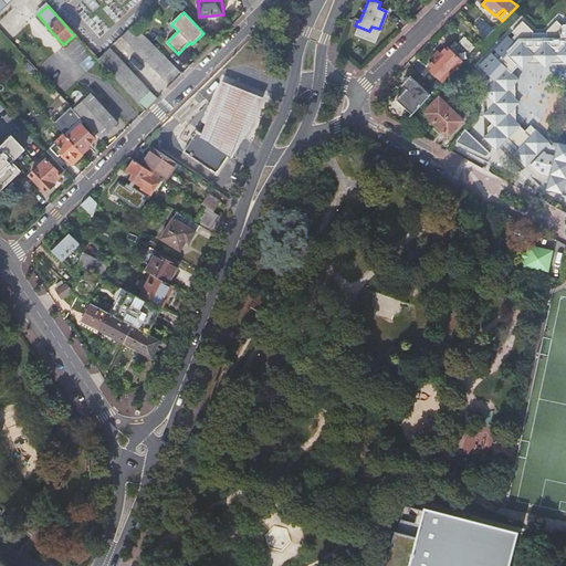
[(484,37),(492,29),(482,18),(473,25),(484,37)]
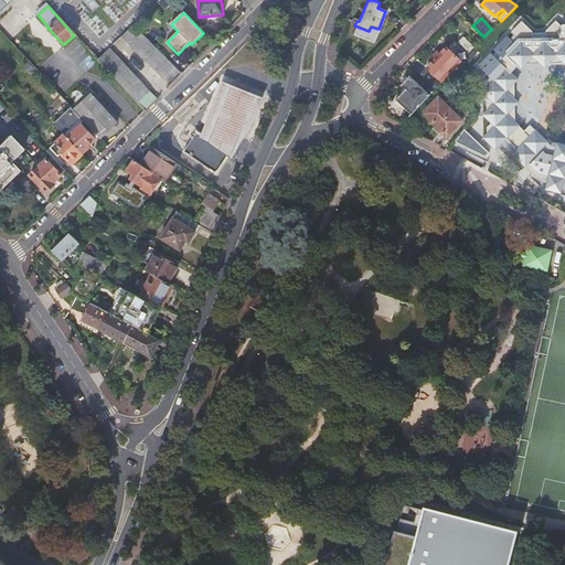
[(564,24),(563,25),(563,27),(562,27),(556,21),(547,32),(547,33),(543,33),(533,33),(533,32),(522,22),(512,32),(514,35),(511,40),(508,36),(496,49),(499,52),(494,56),(491,54),(480,65),(491,76),(486,82),(486,87),(482,92),(486,95),(486,102),(486,112),(482,116),(488,121),(490,124),(486,128),(486,135),(483,137),(496,150),(505,140),(507,138),(518,149),(515,150),(512,155),(524,166),(525,167),(526,164),(533,170),(534,171),(532,173),(536,179),(545,180),(547,181),(545,190),(564,194),(564,145),(557,144),(556,146),(553,146),(551,145),(547,142),(535,130),(529,137),(514,121),(514,106),(518,103),(514,99),(513,83),(516,80),(511,74),(510,73),(518,64),(520,65),(521,67),(524,64),(540,63),(544,66),(546,63),(563,63),(564,64),(564,24)]
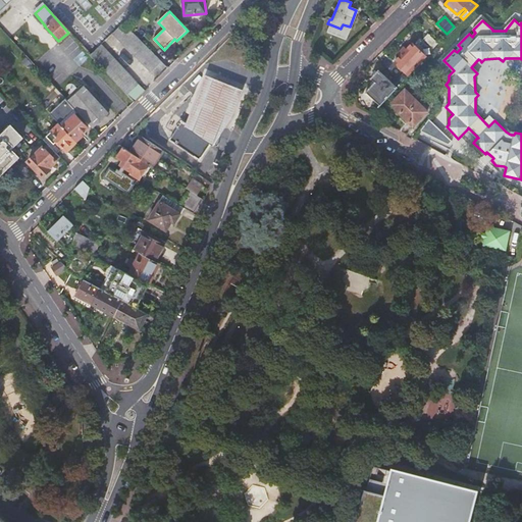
[(161,61),(123,23),(112,34),(150,72),(151,71),(161,61)]
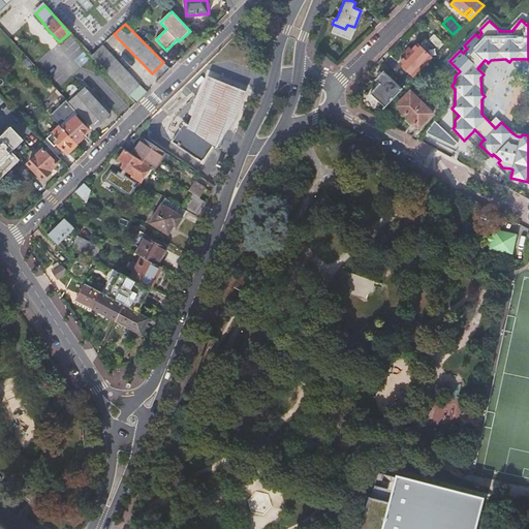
[(433,34),(428,39),(439,49),(443,43),(433,34)]
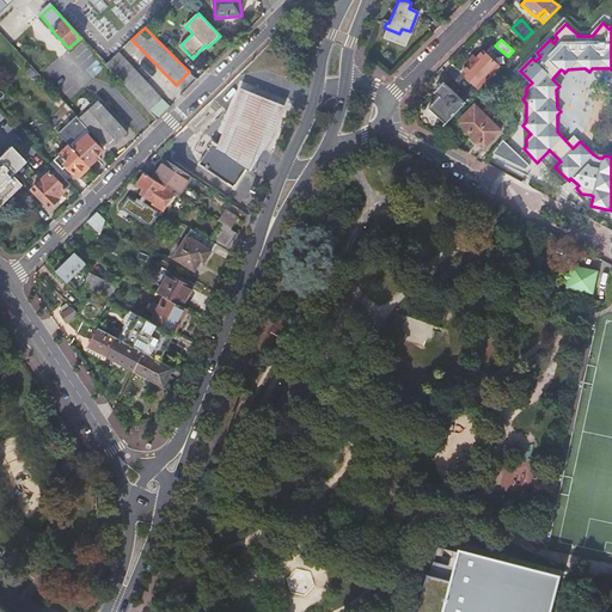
[(161,99),(118,53),(105,65),(148,112),(161,99)]
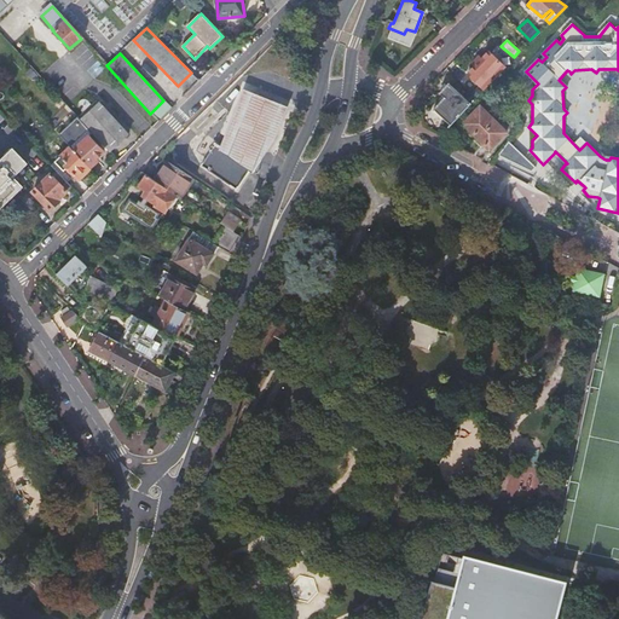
[(469,76),(484,91),(505,68),(490,53),(469,76)]
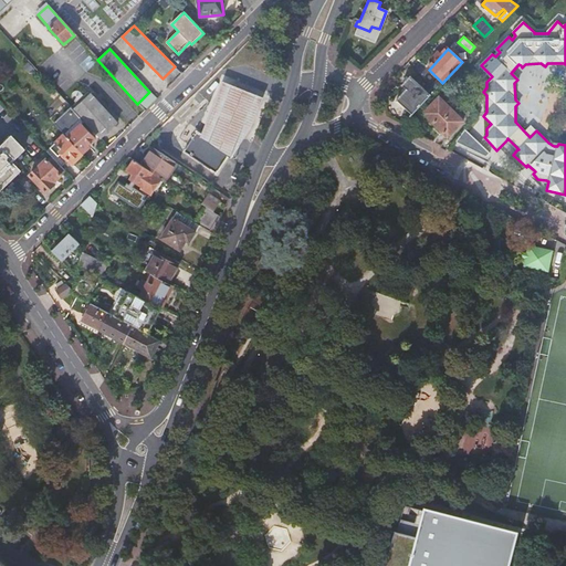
[(511,73),(512,74),(521,65),(519,64),(511,73)]
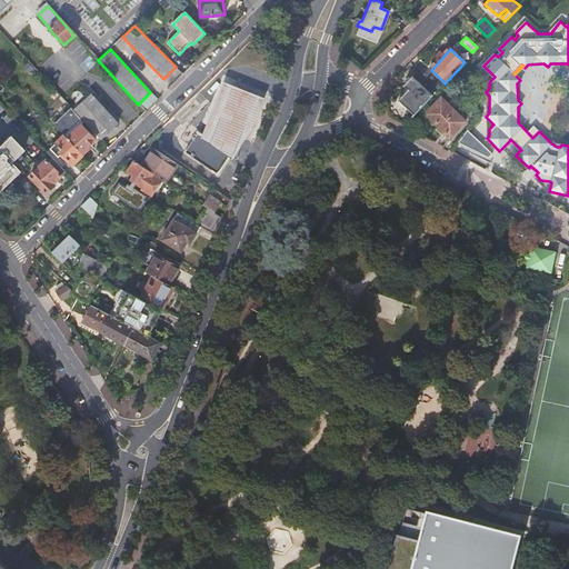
[(181,73),(176,67),(165,78),(170,85),(181,73)]
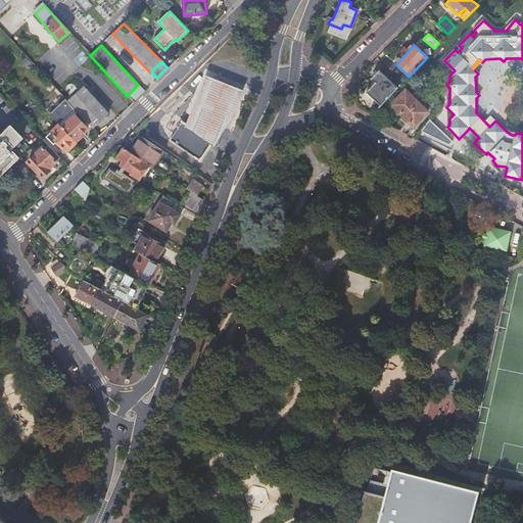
[(367,92),(381,106),(398,88),(397,87),(397,88),(380,72),(381,70),(380,69),(371,79),(372,80),(373,79),(376,82),(367,92)]
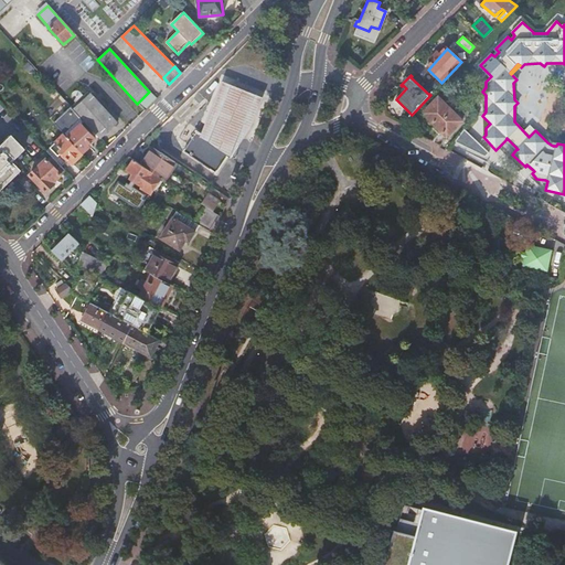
[(84,121),(100,139),(117,123),(91,94),(73,110),(84,121)]
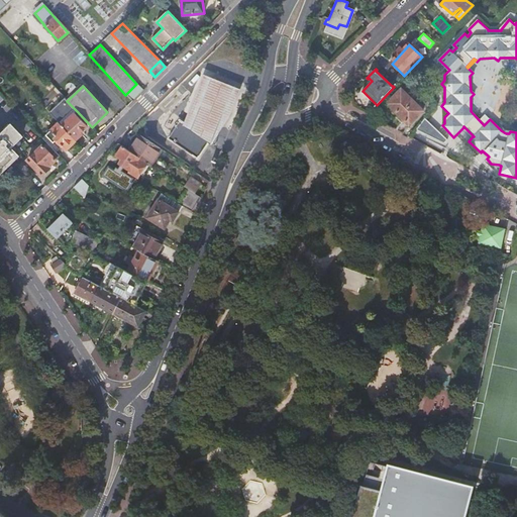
[(401,89),(387,104),(409,125),(423,110),(401,89)]
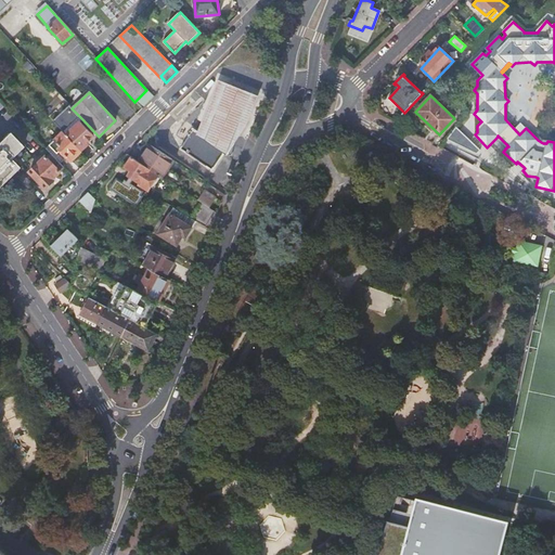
[(69,105),(52,121),(62,132),(65,134),(79,121),(82,119),(72,108),(69,105)]
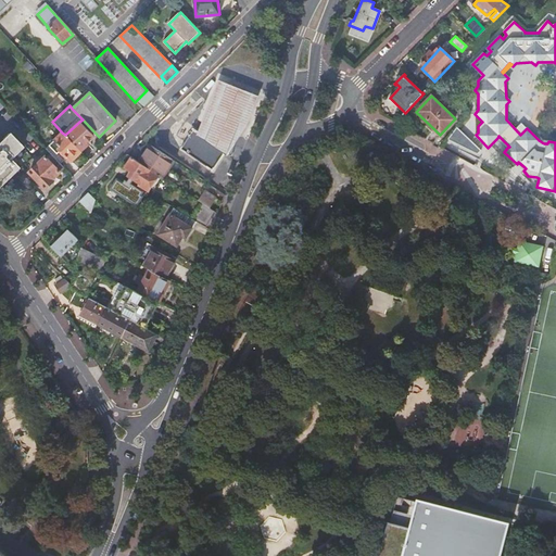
[(65,135),(80,151),(88,144),(86,142),(92,136),(79,122),(65,135)]
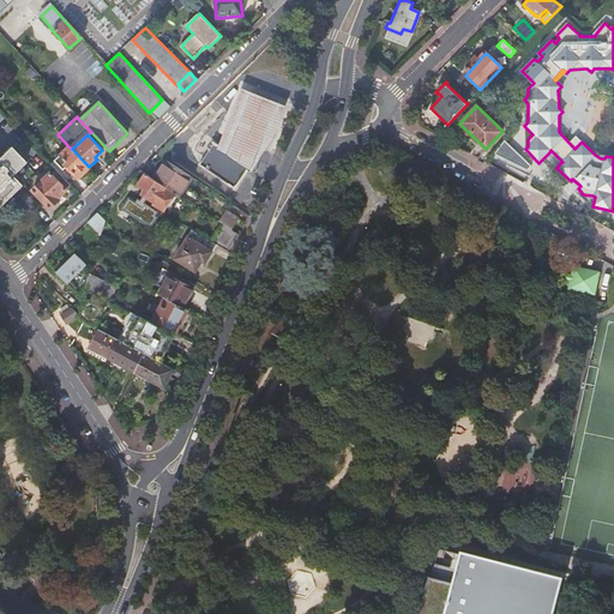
[(511,154),(519,144),(510,137),(503,145),(511,154)]
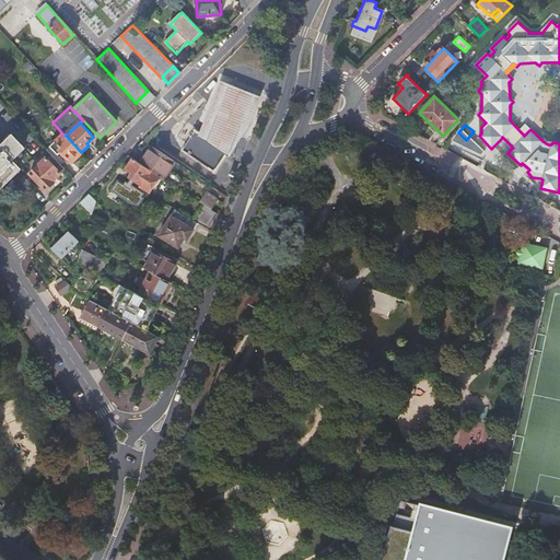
[(176,126),(163,146),(201,171),(214,151),(176,126)]
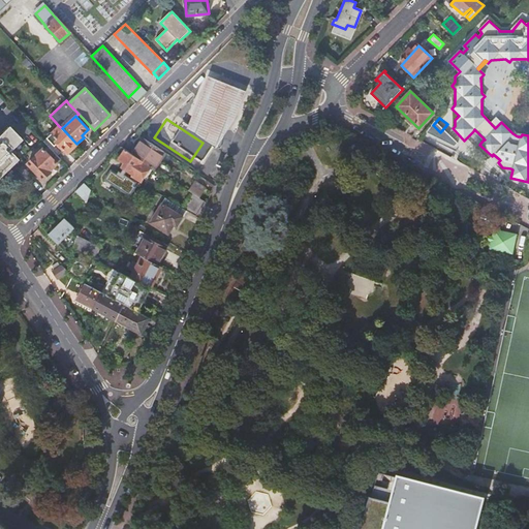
[(62,128),(59,126),(43,143),(54,153),(57,156),(61,152),(64,154),(66,152),(68,154),(78,145),(76,144),(62,128)]
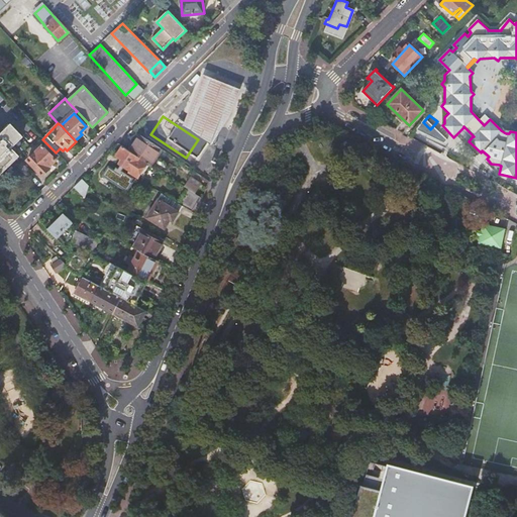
[(0,174),(2,173),(1,172),(17,157),(9,148),(21,136),(11,125),(0,135),(0,174)]
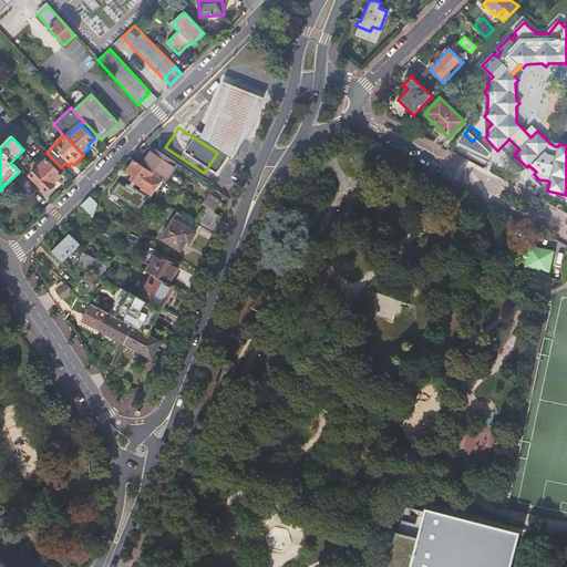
[(508,138),(507,141),(517,151),(519,150),(508,138)]
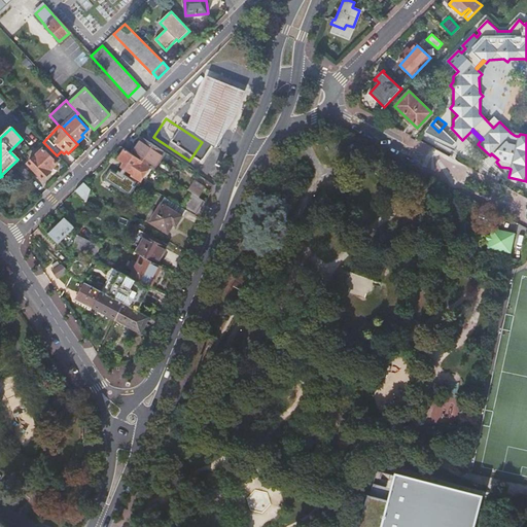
[(153,168),(164,152),(142,138),(132,153),(143,161),(151,167),(153,168)]
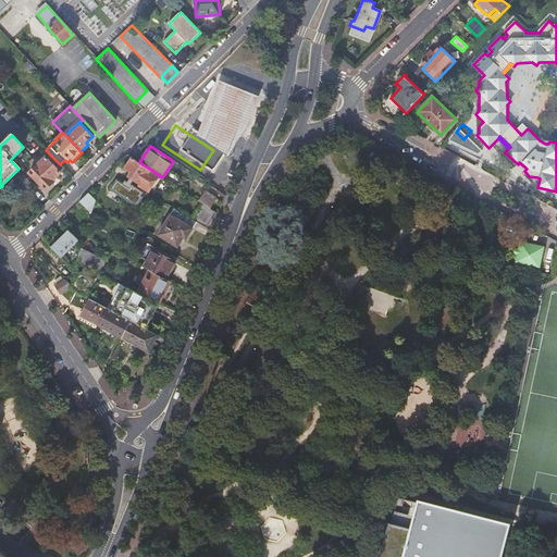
[(60,172),(63,169),(60,164),(57,161),(53,163),(47,157),(29,173),(46,189),(53,181),(61,172),(60,172)]
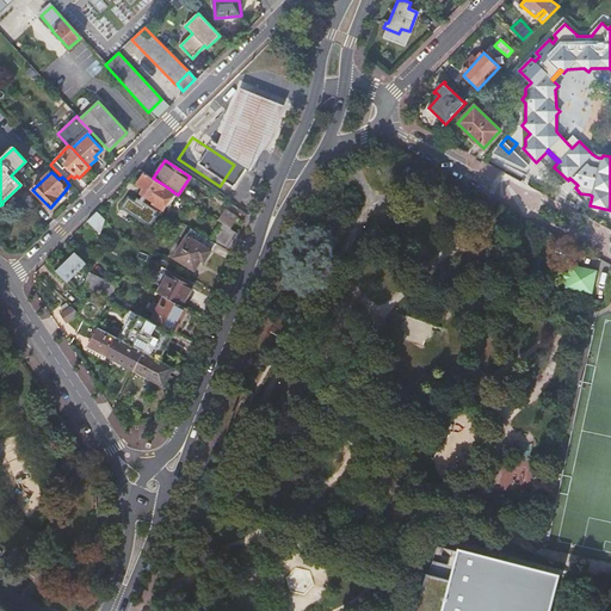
[(166,186),(153,178),(144,173),(137,184),(146,190),(142,195),(143,195),(147,197),(155,202),(153,205),(164,211),(176,193),(166,186)]
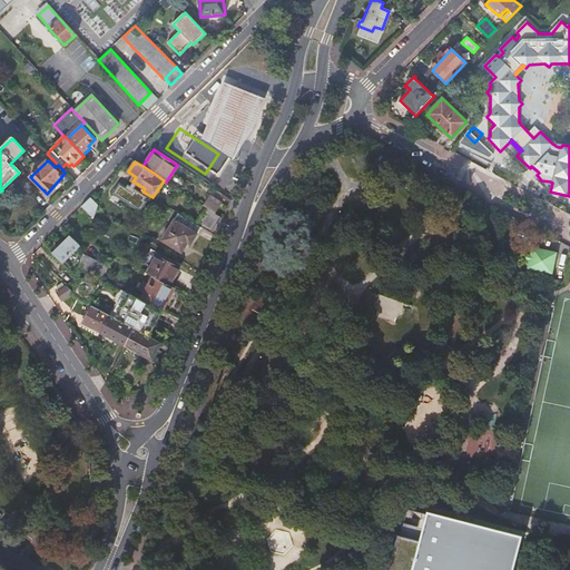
[(23,179),(18,185),(30,196),(36,190),(23,179)]
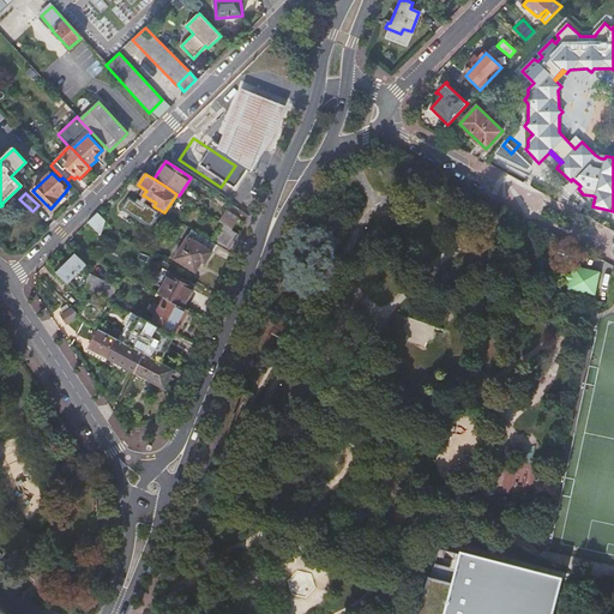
[(136,203),(128,199),(122,209),(150,228),(157,217),(155,216),(157,212),(144,204),(148,198),(144,196),(140,202),(138,199),(136,203)]
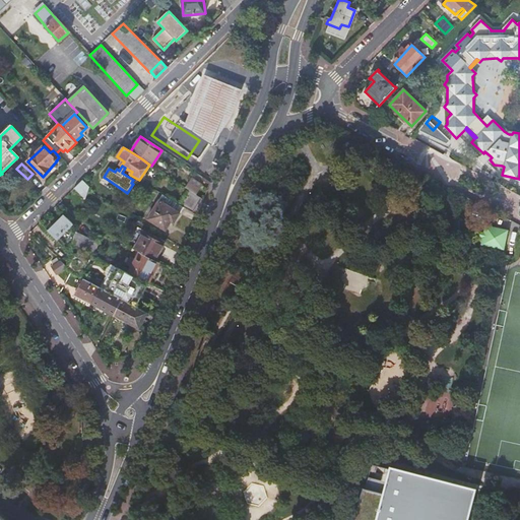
[(191,179),(185,187),(189,190),(196,194),(201,185),(191,179)]
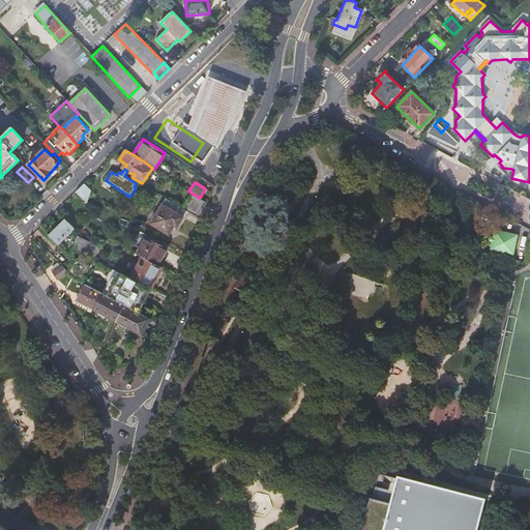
[(91,190),(84,183),(76,192),(87,203),(89,196),(91,190)]
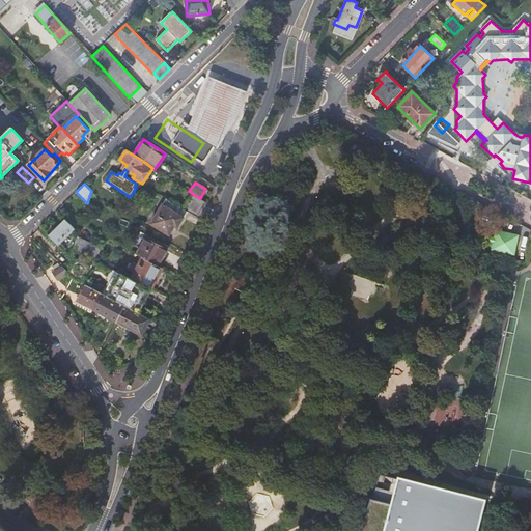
[(197,217),(205,202),(200,198),(193,194),(184,210),(188,212),(197,217)]
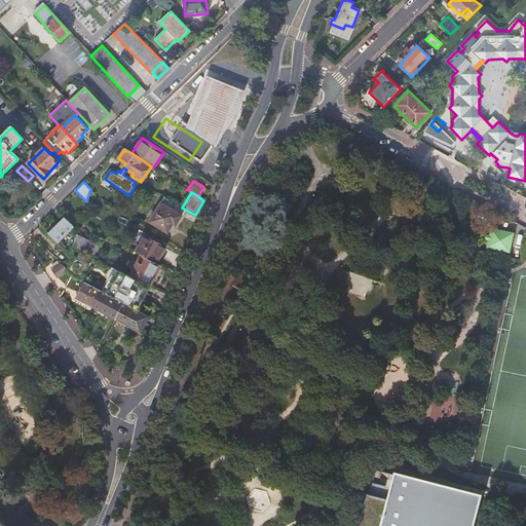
[(186,210),(182,208),(164,196),(149,222),(167,233),(174,224),(176,226),(186,210)]
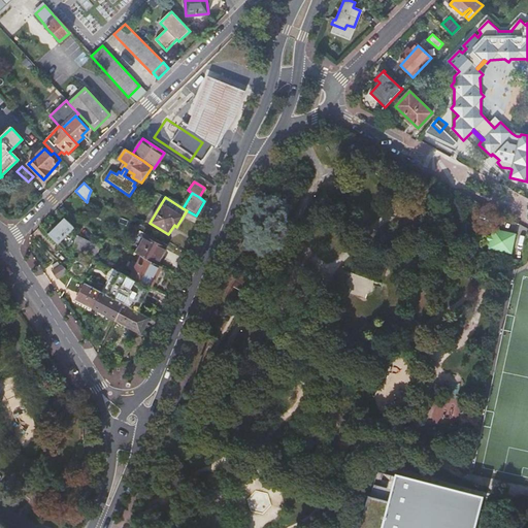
[(73,226),(64,218),(47,233),(57,242),(73,226)]
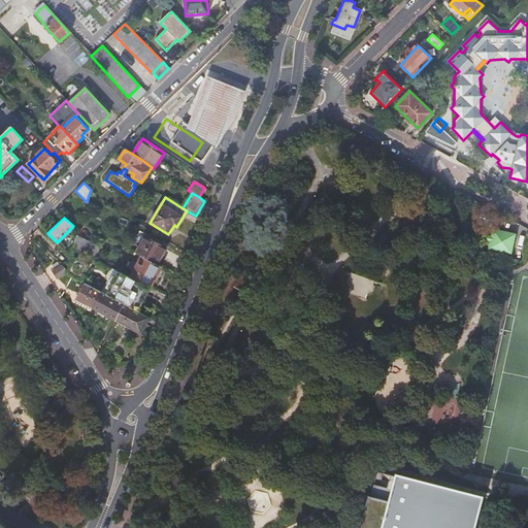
[(516,233),(492,229),(488,249),(512,254),(516,233)]
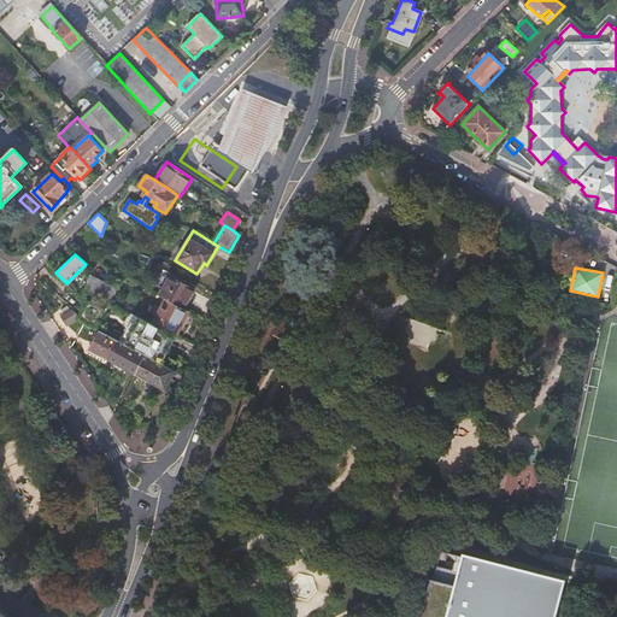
[(89,275),(84,289),(109,303),(110,303),(117,291),(100,281),(89,275)]
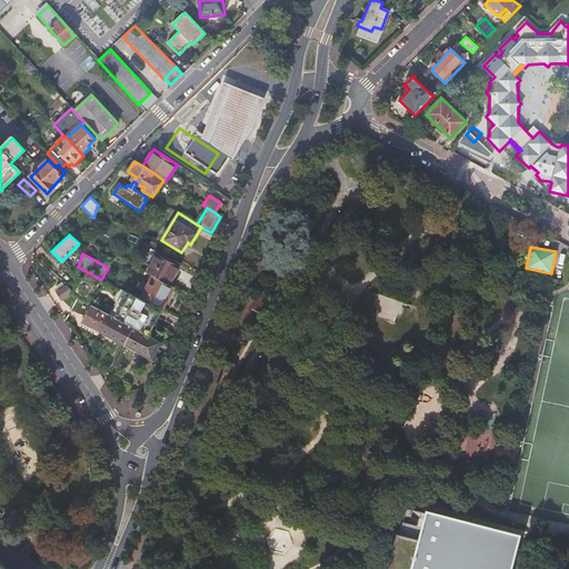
[(147,273),(152,276),(169,285),(179,267),(156,255),(147,273)]
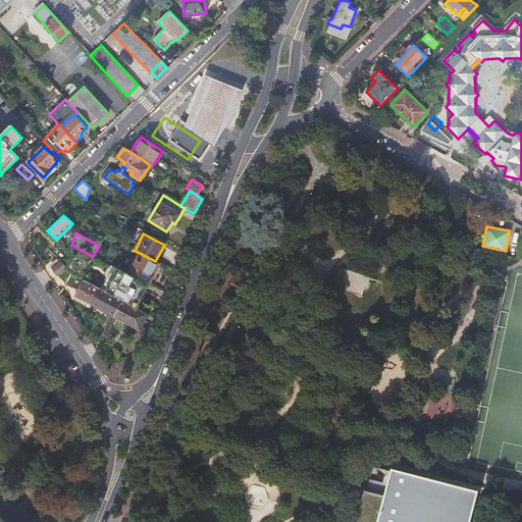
[(128,274),(149,284),(159,263),(155,261),(140,253),(128,274)]
